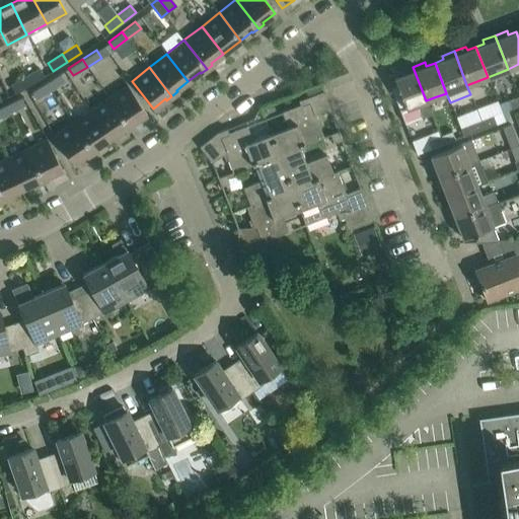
[(426,100),(413,67),(400,71),(402,75),(393,78),(396,86),(404,107),(399,109),(399,108),(398,108),(404,124),(431,114),(426,100)]
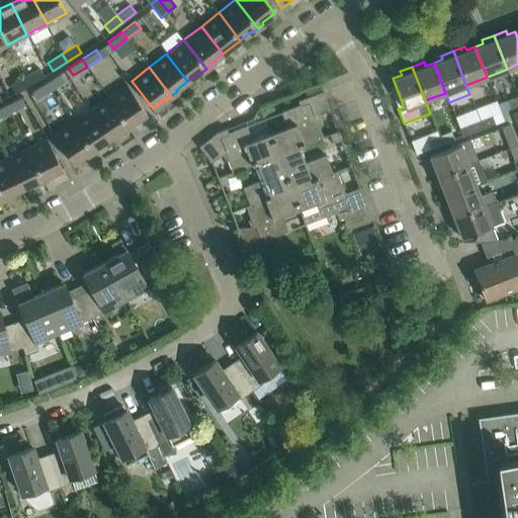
[(38,68),(24,77),(28,84),(44,76),(38,68)]
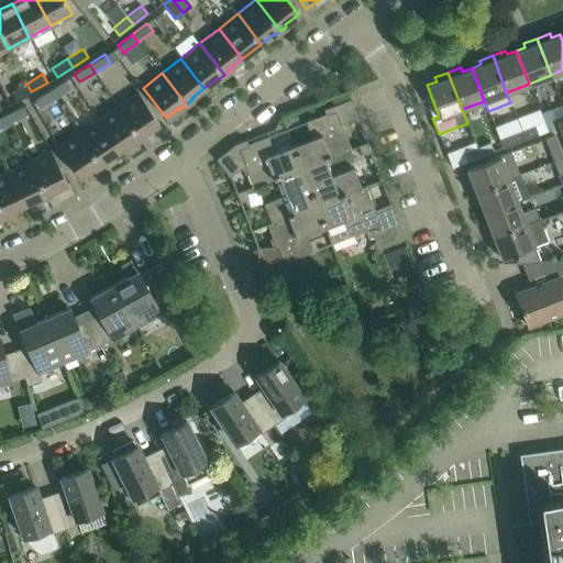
[(65,81),(50,90),(54,99),(70,90),(65,81)]
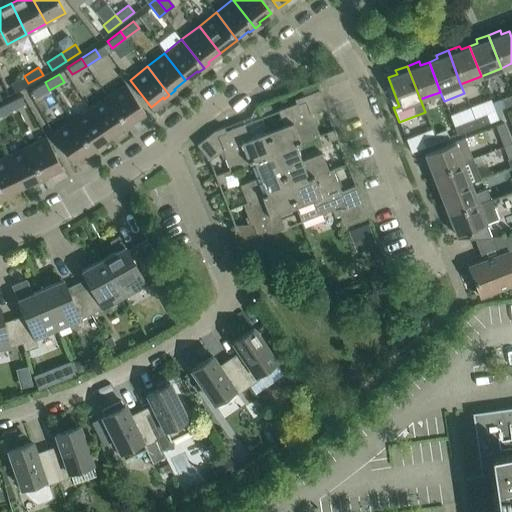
[(14,92),(28,83),(24,76),(10,84),(14,92)]
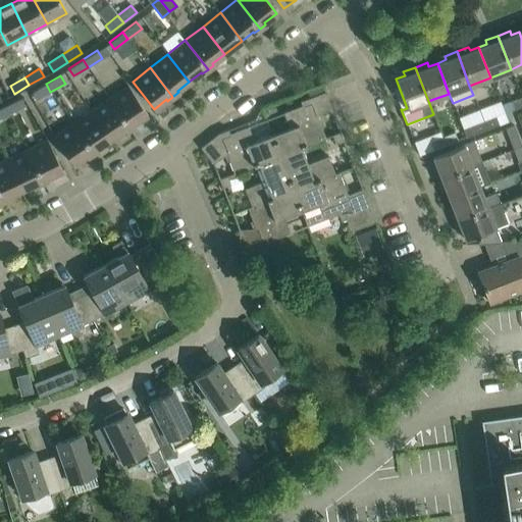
[(36,100),(50,92),(46,84),(32,92),(36,100)]
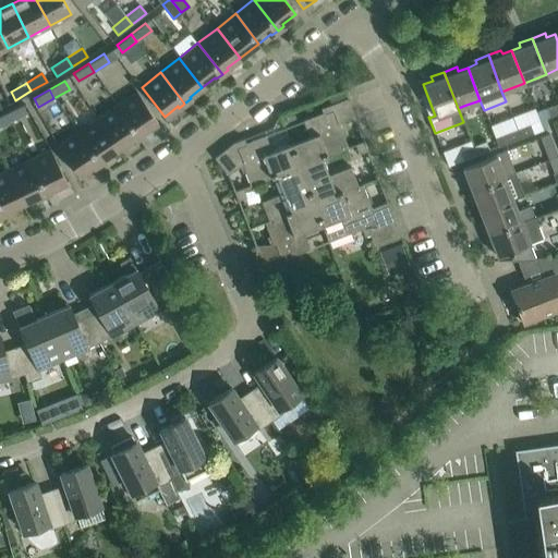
[(136,92),(117,105),(138,137),(144,133),(143,132),(157,122),(136,92)]
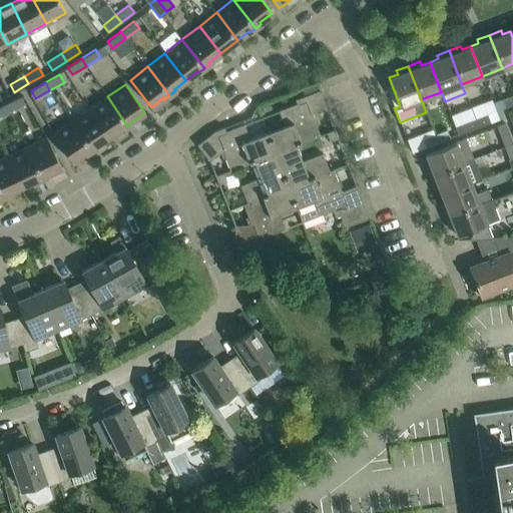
[(400,106),(392,85),(387,87),(387,86),(386,86),(394,107),(395,107),(395,108),(400,106)]
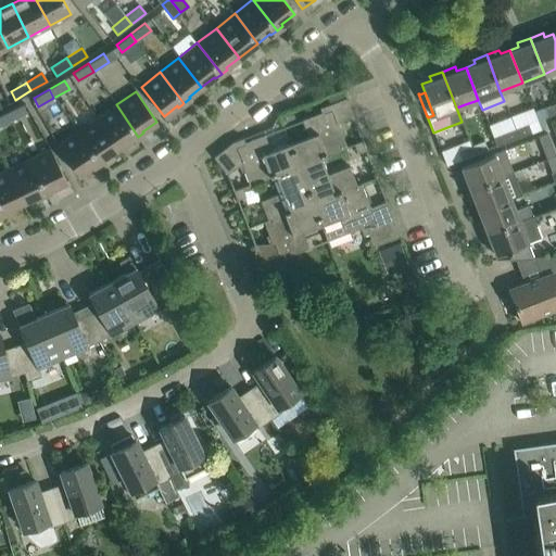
[(307,136),(289,143),(297,165),(320,155),(320,156),(345,147),(337,122),(353,116),(345,98),(319,108),(320,112),(301,119),(307,136)]
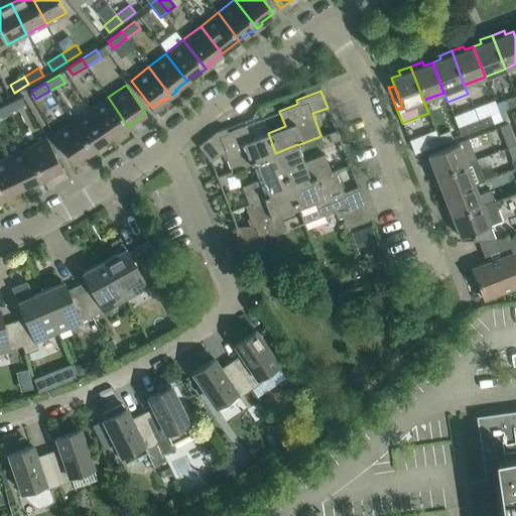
[(515,104),(515,98),(515,96),(503,100),(506,109),(515,104)]
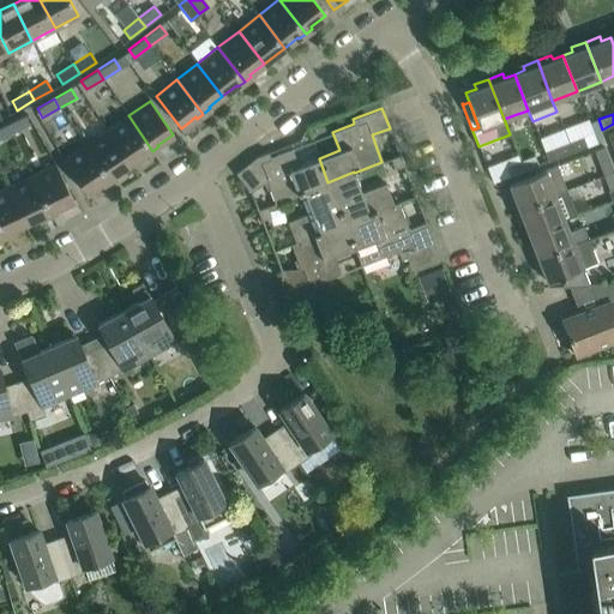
[(24,115),(6,124),(11,133),(29,125),(24,115)]
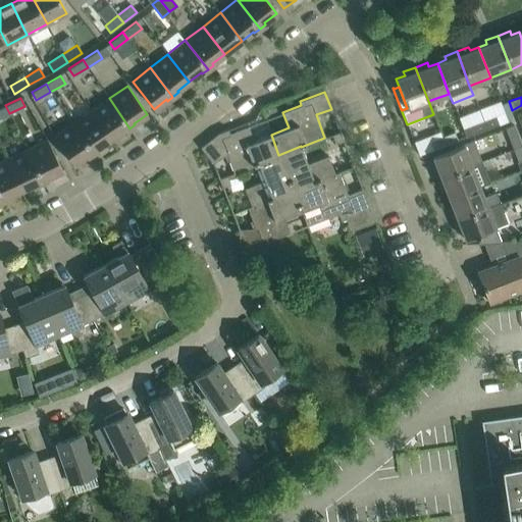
[(129,128),(109,98),(90,110),(109,140),(122,132),(123,133),(129,128)]
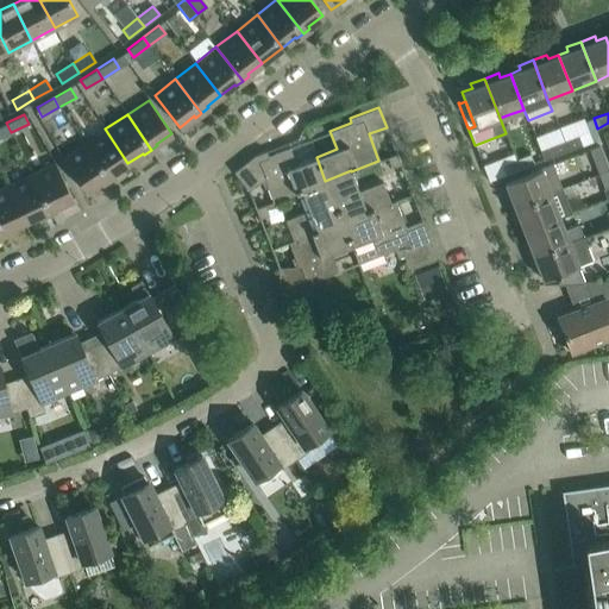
[(0,137),(11,132),(6,123),(0,125),(0,137)]
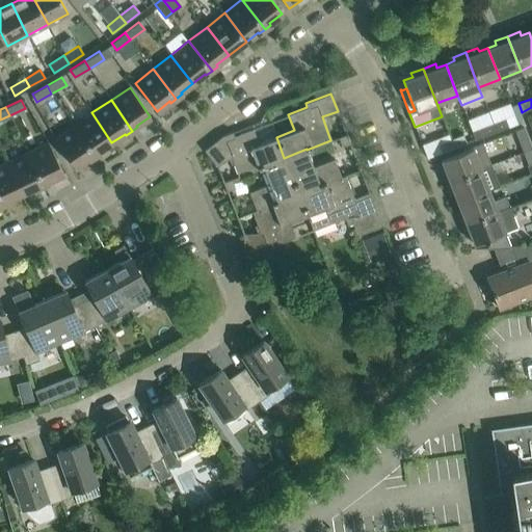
[(111,142),(91,112),(73,125),(94,157),(100,152),(99,151),(111,142)]
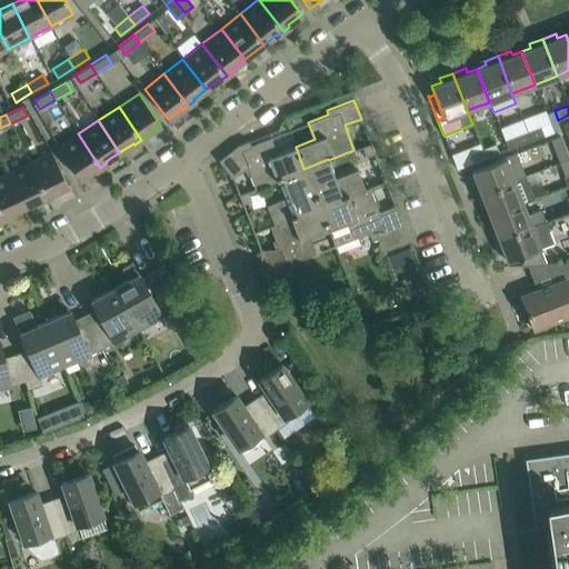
[(539,127),(527,131),(530,141),(543,136),(539,127)]
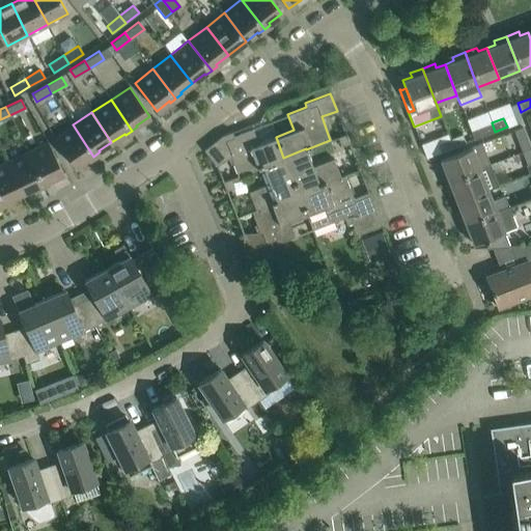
[(495,132),(492,122),(470,131),(473,140),(495,132)]
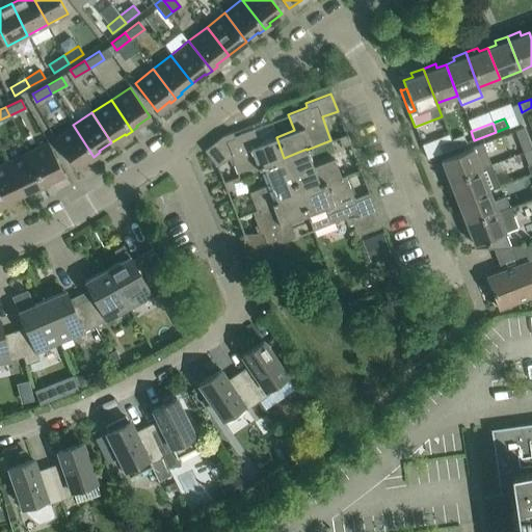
[(94,157),(73,125),(54,138),(74,167),(87,159),(88,160),(94,157)]
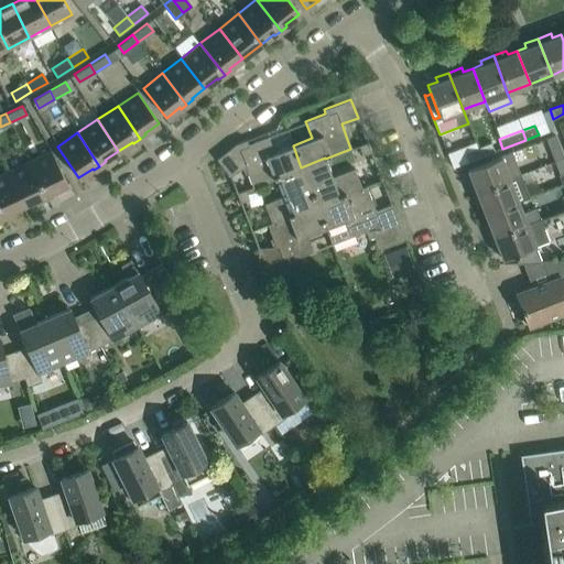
[(278,176),(301,167),(293,145),(274,152),(268,136),(247,144),(246,140),(235,144),(216,159),(229,176),(238,170),(245,167),(252,186),(278,176)]
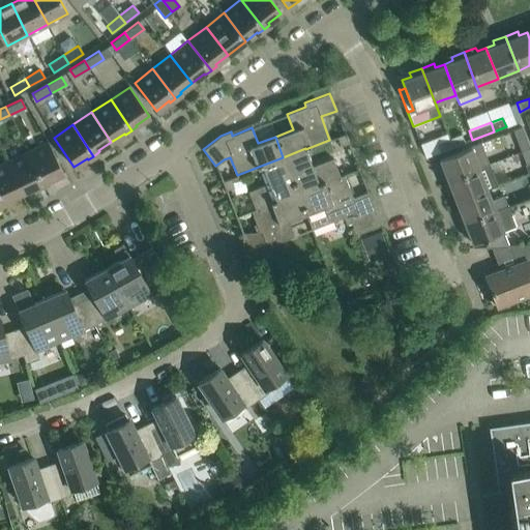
[(348,142),(345,134),(336,137),(340,145),(348,142)]
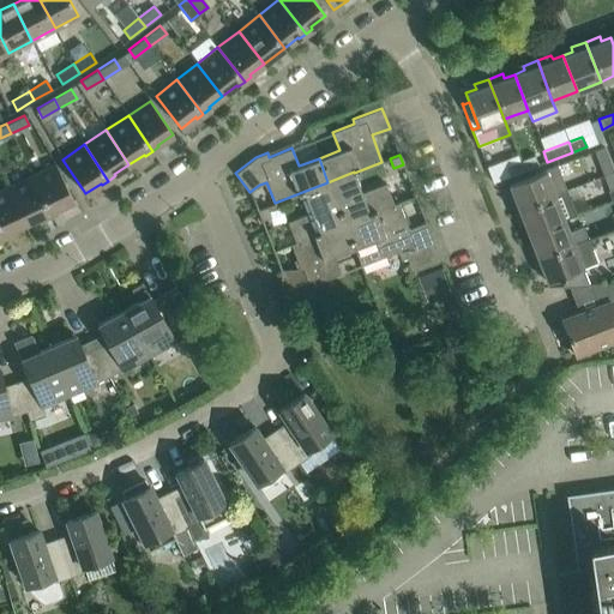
[(534,155),(519,161),(523,170),(537,166),(534,155)]
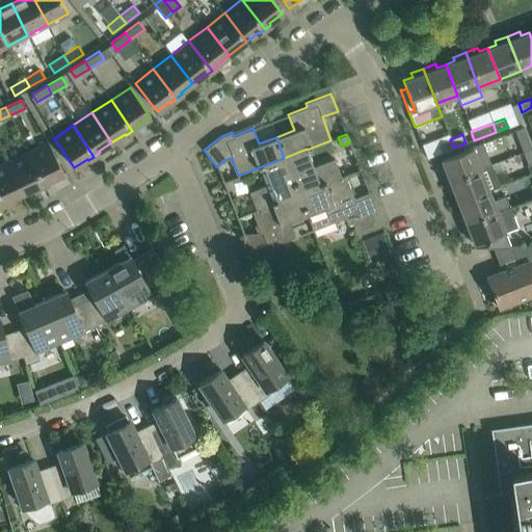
[(517,140),(523,152),(531,149),(526,136),(517,140)]
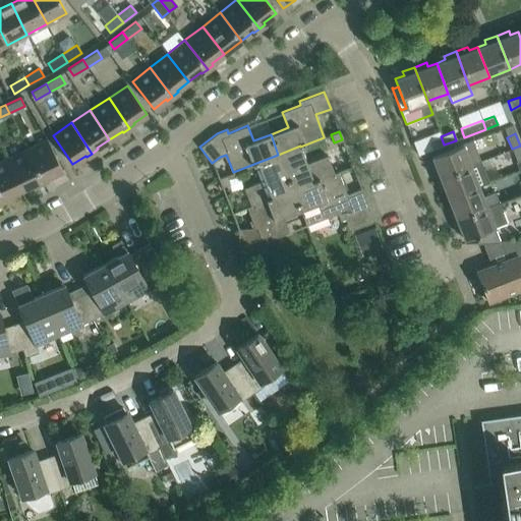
[(444,145),(441,136),(428,140),(432,150),(444,145)]
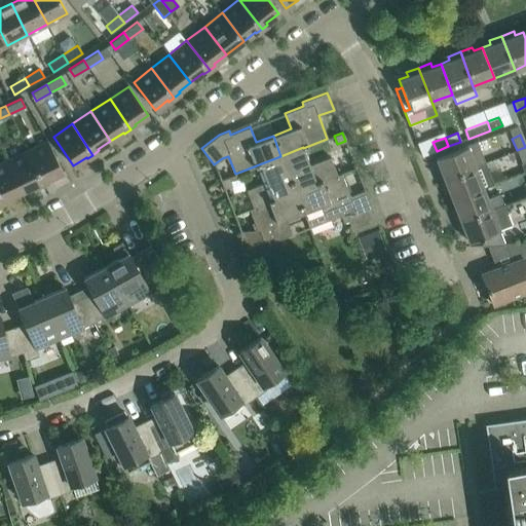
[(47,140),(27,150),(42,184),(48,181),(47,179),(62,173),(47,140)]
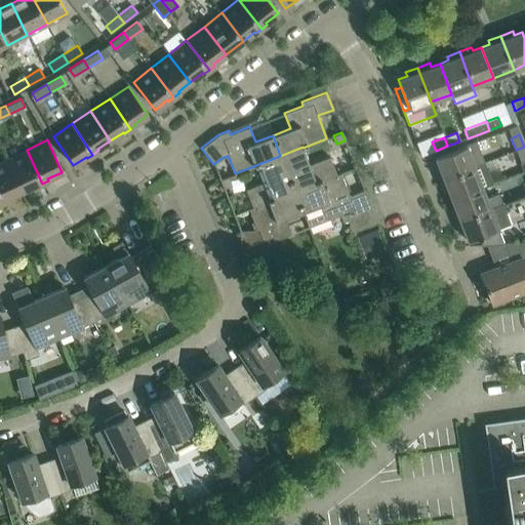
[(338,160),(352,158),(349,143),(336,145),(338,160)]
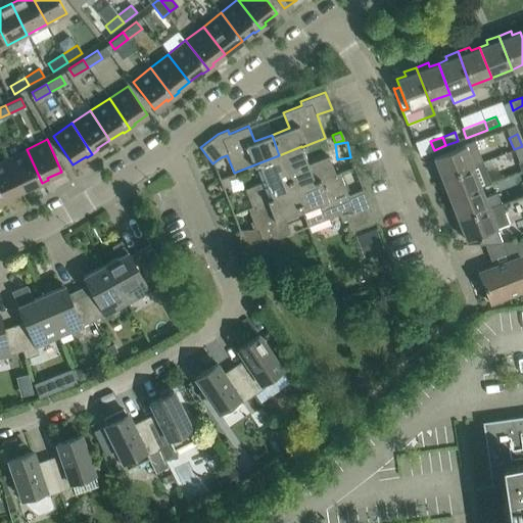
[(433,168),(437,179),(472,165),(464,145),(433,156),(436,165),(433,168)]
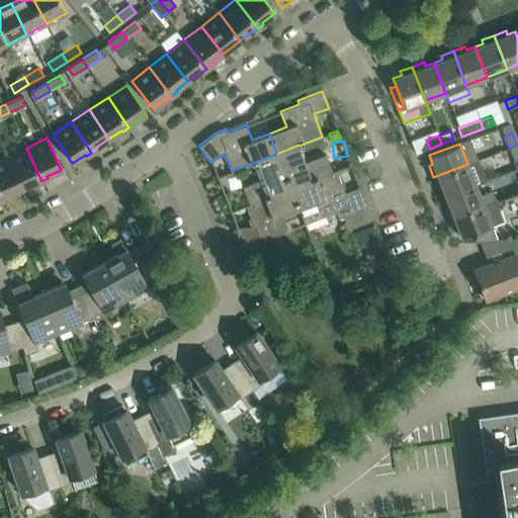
[(305,162),(298,146),(298,145),(276,154),(290,189),(332,173),(332,172),(325,155),(305,162)]
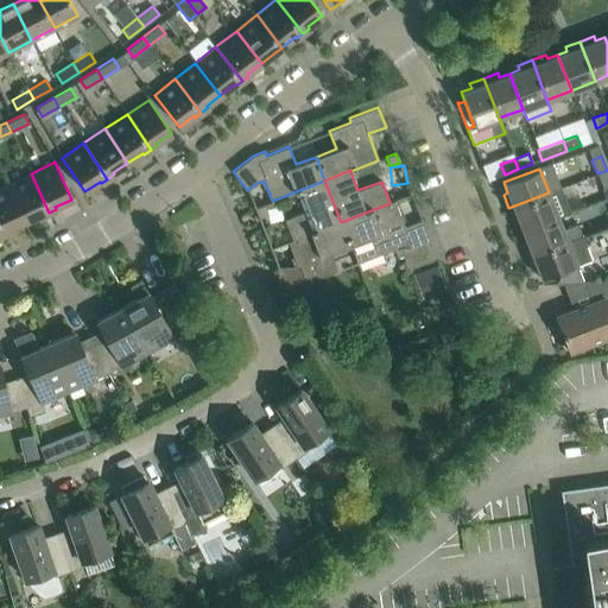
[(607,197),(607,172),(607,170),(597,173),(607,198),(607,197)]
